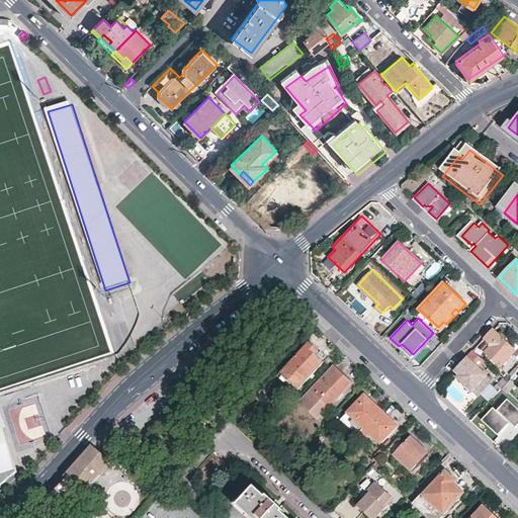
[(515,350),(492,329),(483,338),(488,343),(482,350),(500,367),(515,350)]
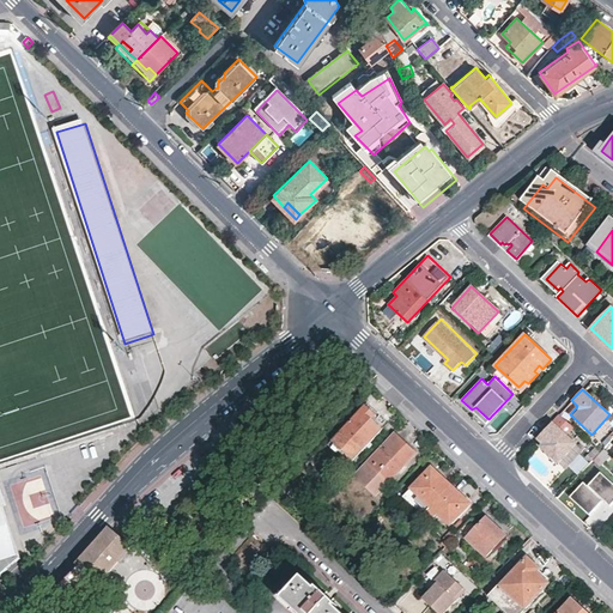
[(376,416),(364,405),(332,439),(353,460),(382,430),(371,420),(376,416)]
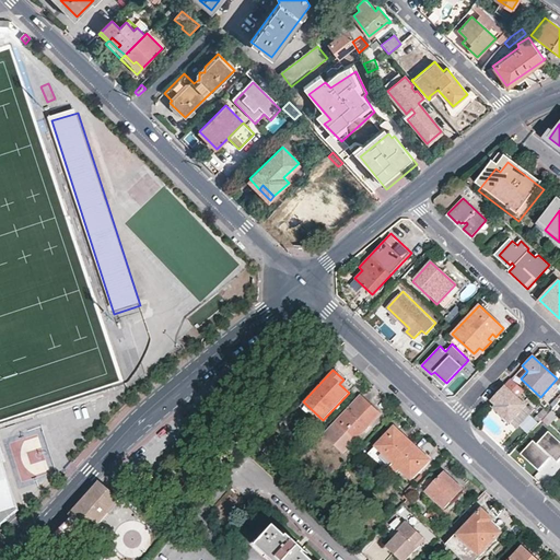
[(446,383),(434,372),(431,374),(444,386),(446,383)]
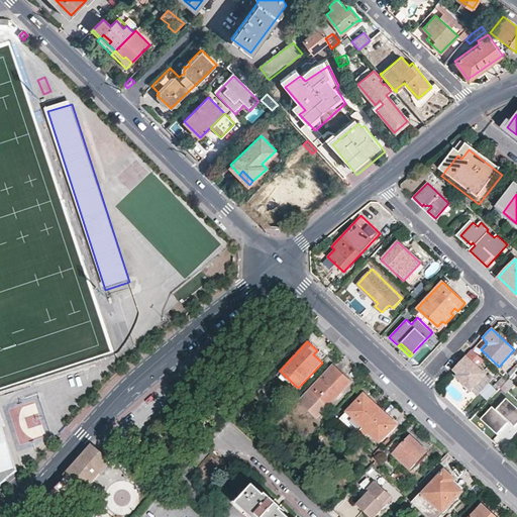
[(482,362),(471,350),(451,371),(455,375),(453,377),(470,391),(484,376),(485,375),(476,367),(482,362)]
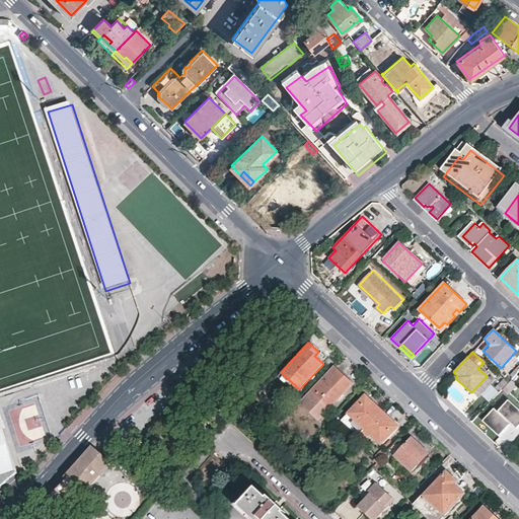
[(354,383),(335,364),(299,401),(318,421),(354,383)]
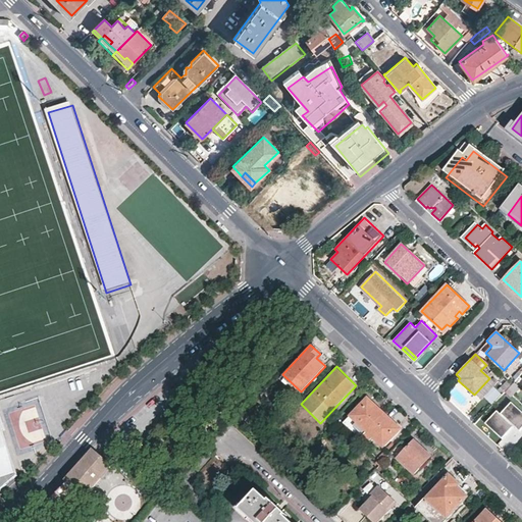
[(494,384),(488,379),(474,395),(479,401),(494,384)]
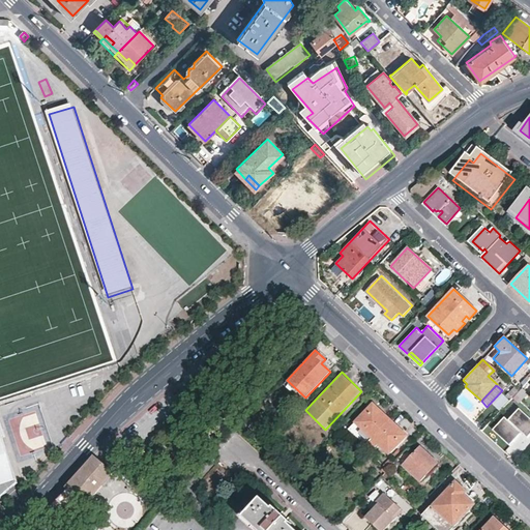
[(517,392),(511,387),(506,393),(511,398),(517,392)]
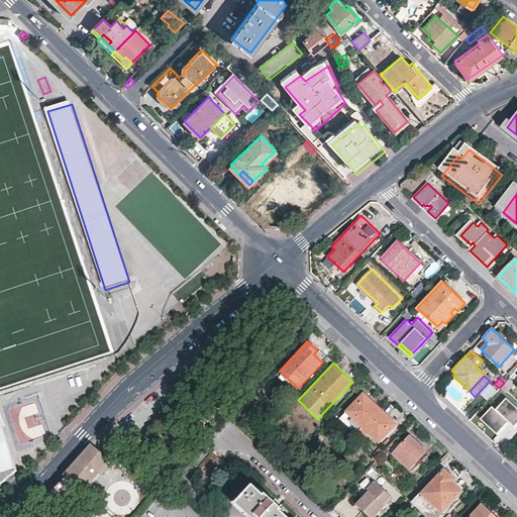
[(513,384),(507,379),(504,383),(499,388),(498,389),(504,394),(513,384)]
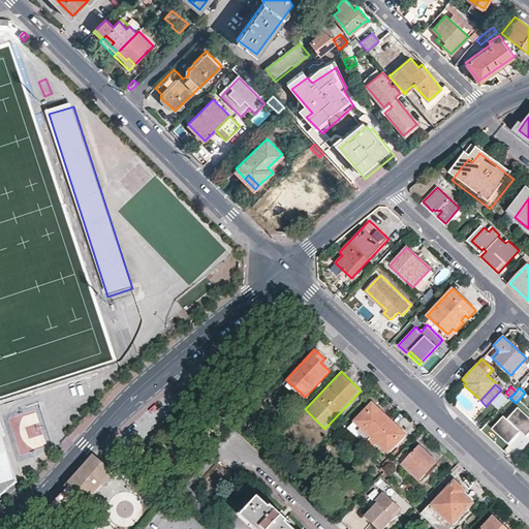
[(44,398),(0,412),(0,419),(14,463),(18,462),(54,449),(61,447),(44,398)]
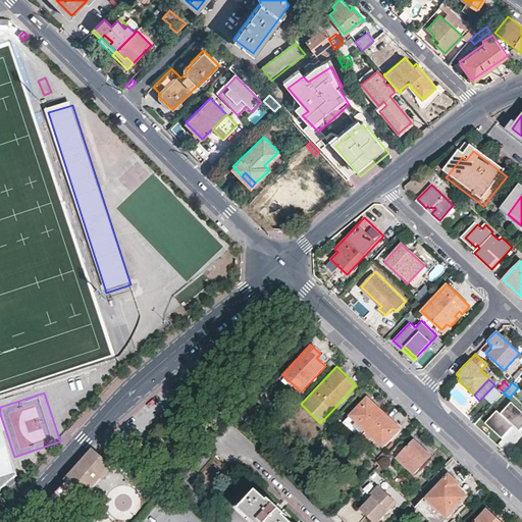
[(401,427),(367,396),(351,415),(383,447),(401,427)]
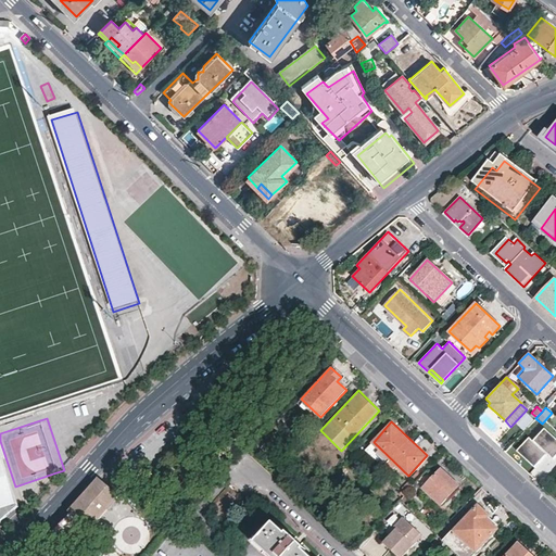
[(555,450),(555,436),(550,430),(541,440),(554,452),(555,450)]
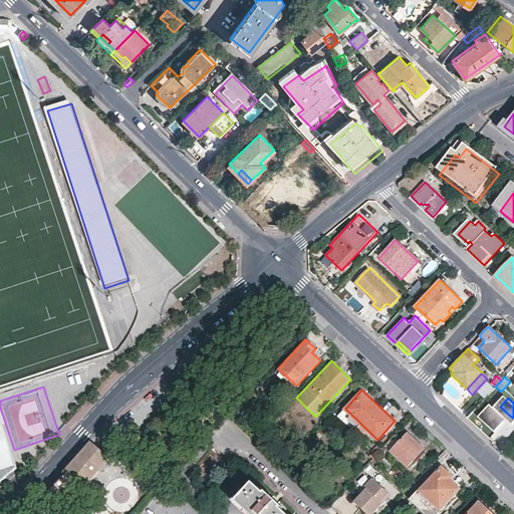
[(0,408),(0,471),(19,466),(14,450),(0,408)]
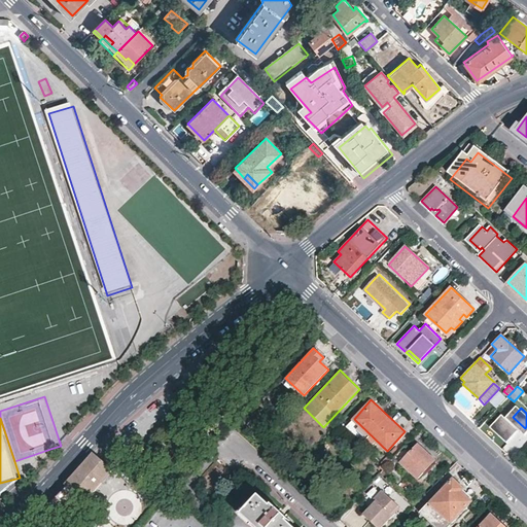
[(412,451),(405,444),(400,450),(395,455),(394,456),(417,478),(434,459),(419,444),(412,451)]
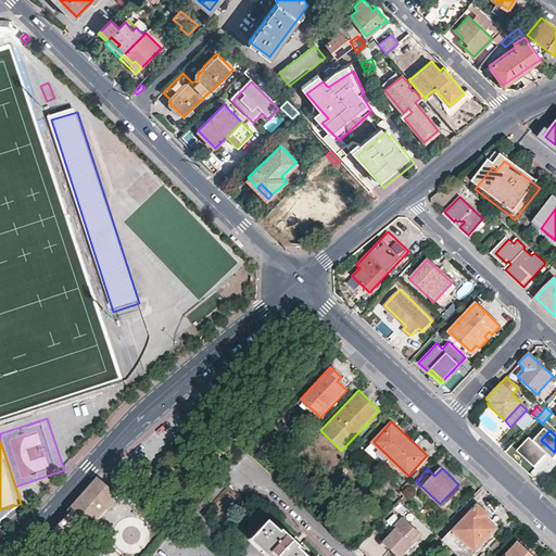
[(412,476),(417,480),(422,475),(417,470),(412,476)]
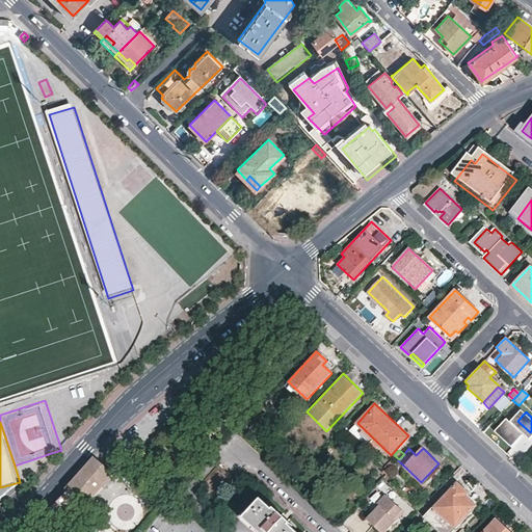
[(97,456),(96,456),(65,488),(69,490),(81,501),(87,506),(104,486),(113,477),(115,475),(114,473),(97,456)]
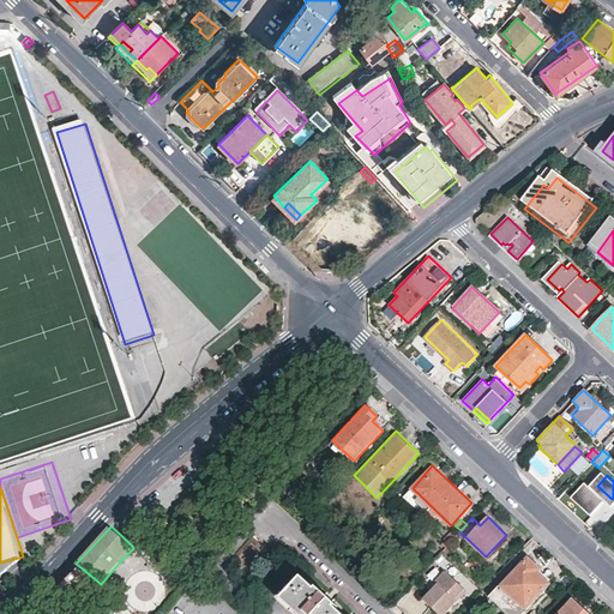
[(131,551),(120,561),(124,565),(133,553),(131,551)]
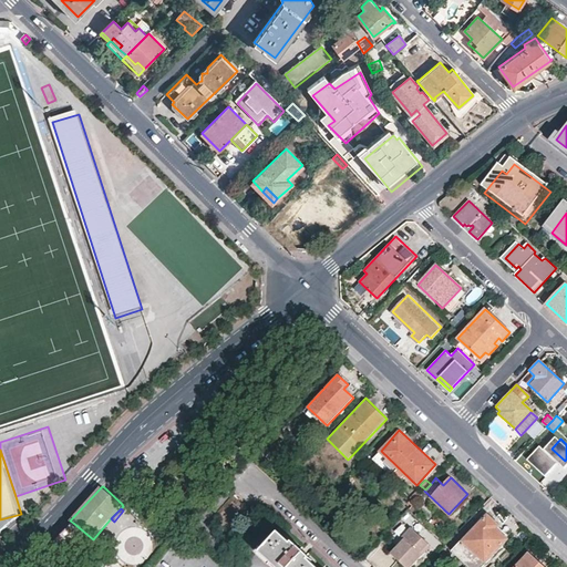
[(481,566),(511,536),(487,514),(453,552),(468,566),(481,566)]
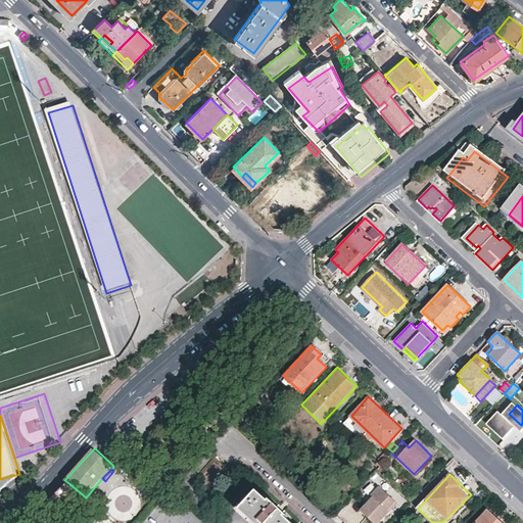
[(80,492),(67,482),(56,492),(68,504),(80,492)]
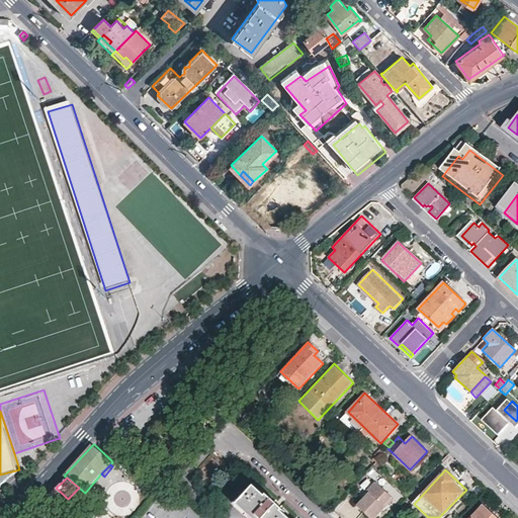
[(384,504),(393,496),(376,481),(368,490),(370,492),(357,505),(371,517),(375,517),(386,506),(384,504)]
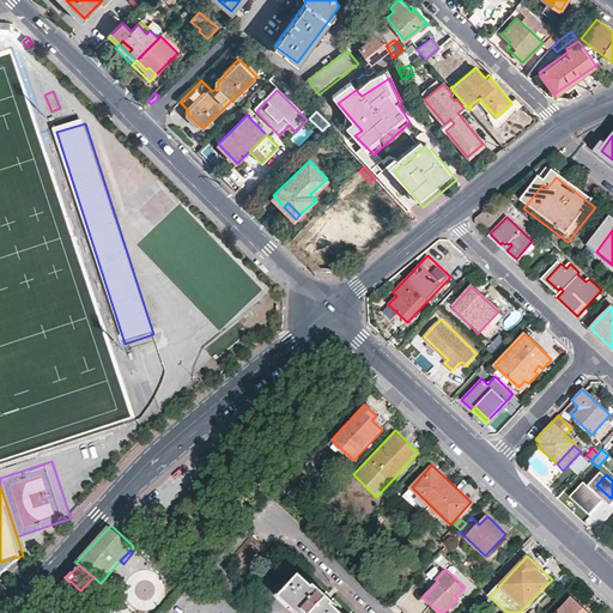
[(66,577),(52,590),(53,592),(66,605),(80,590),(66,577)]
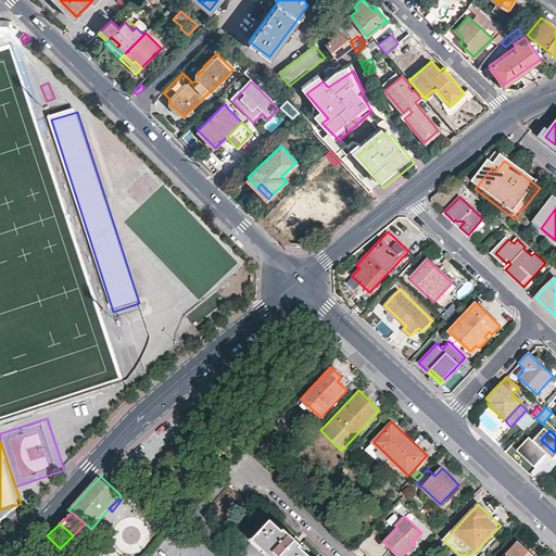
[(311,555),(303,548),(304,546),(298,541),(291,534),(289,535),(276,523),(258,543),(273,555),(311,555)]
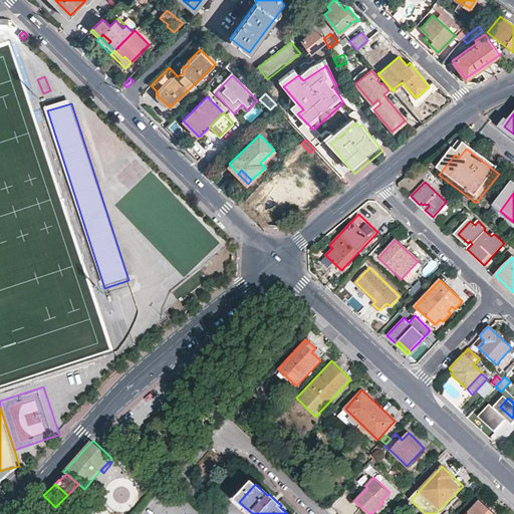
[(392,493),(390,492),(381,500),(383,502),(392,493)]
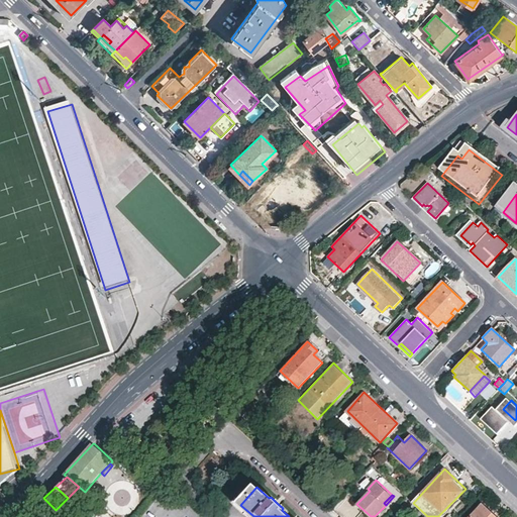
[(56,510),(44,499),(40,502),(52,513),(56,510)]
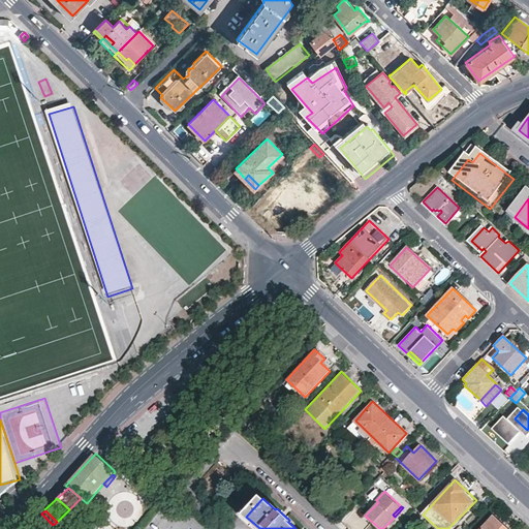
[(506,528),(493,517),(480,528),(506,528)]
